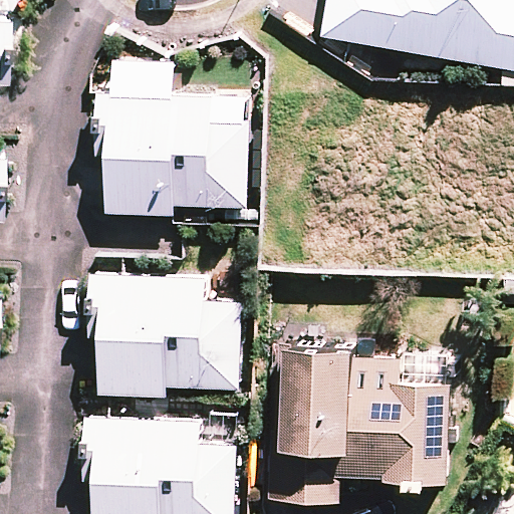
[(513,0),(327,0),(321,38),(513,70),(513,0)]
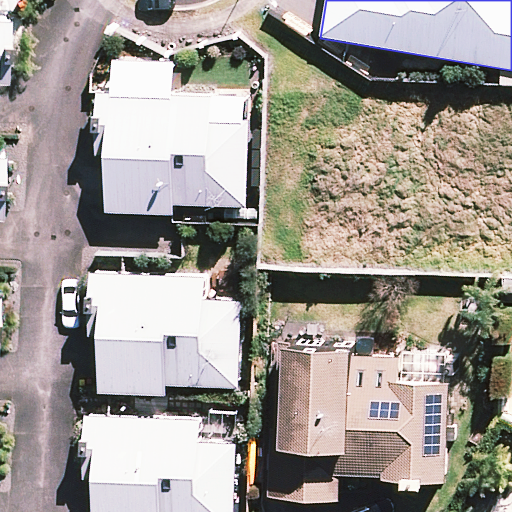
[(174,205),(245,208),(248,121),(211,120),(212,97),(98,93),(95,155),(107,156),(105,212),(173,215),(174,205)]
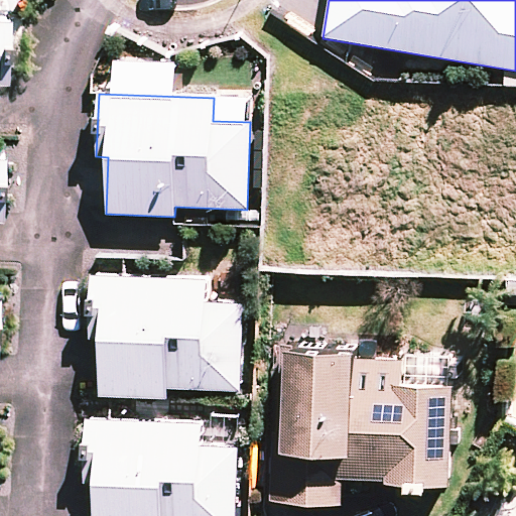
[(167,389),(240,391),(243,304),(206,303),(207,280),(123,276),(91,275),(89,339),(101,340),(98,396),(111,397),(167,399),(167,389)]
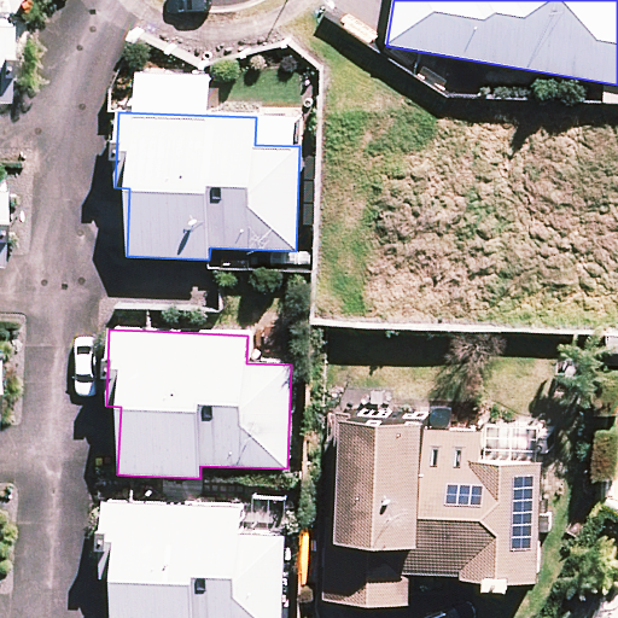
[(459,579),(536,582),(541,464),(479,461),(481,433),(423,431),(423,424),(339,421),(337,518),(325,518),(322,601),(408,605),(409,573),(459,576),(459,579)]
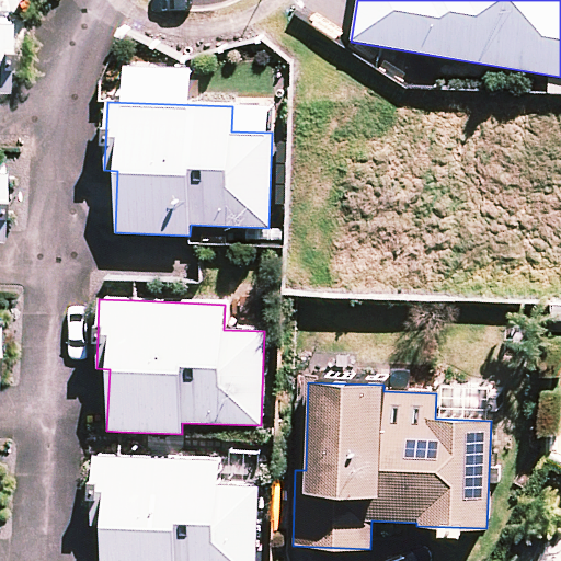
[(254,560),(258,488),(217,487),(218,461),(119,457),(93,456),(90,525),(103,526),(101,560),(254,560)]
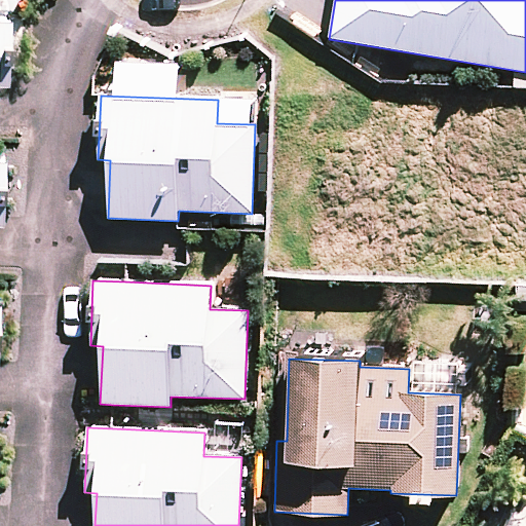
All buildings are outlined.
